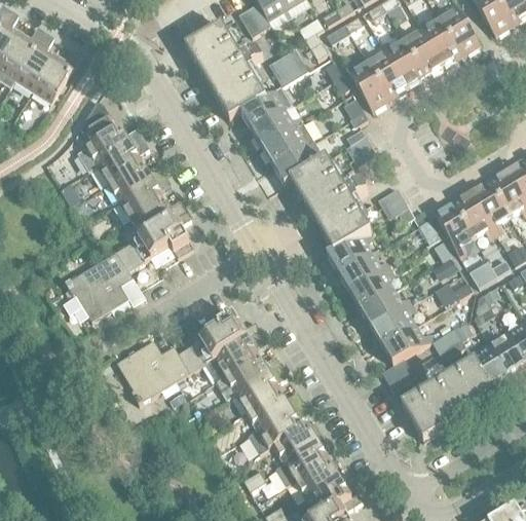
[(255,0),(268,21),(287,9),(280,0),(255,0)]
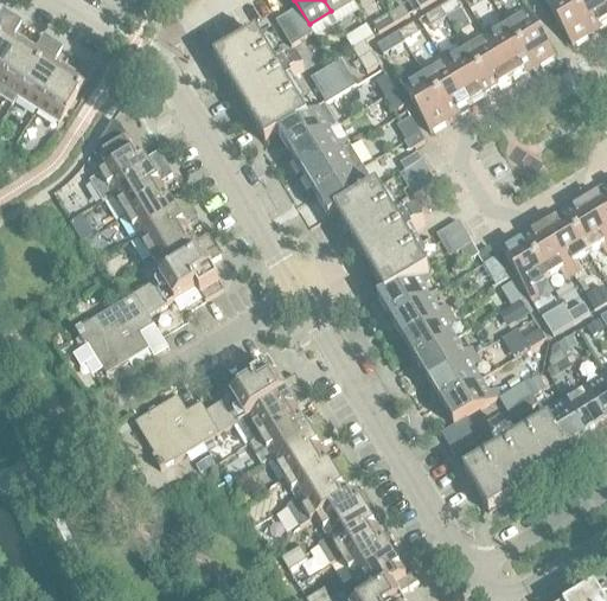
[(324,0),(331,11),(350,0),(324,0)]
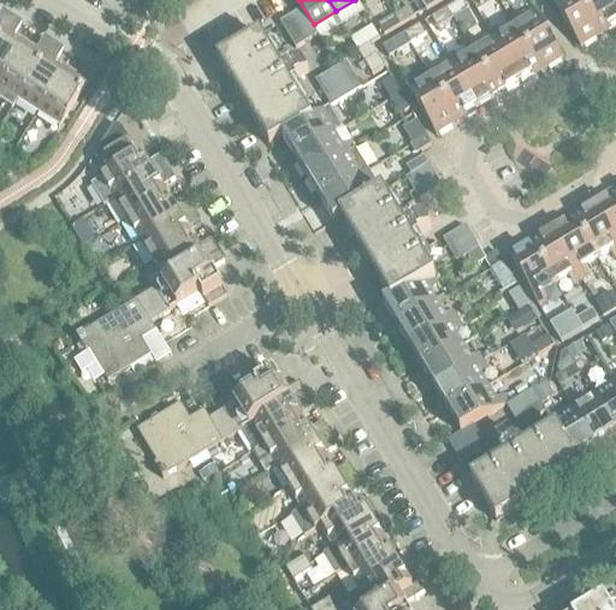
[(452,0),(446,4),(452,15),(468,5),(465,0),(452,0)]
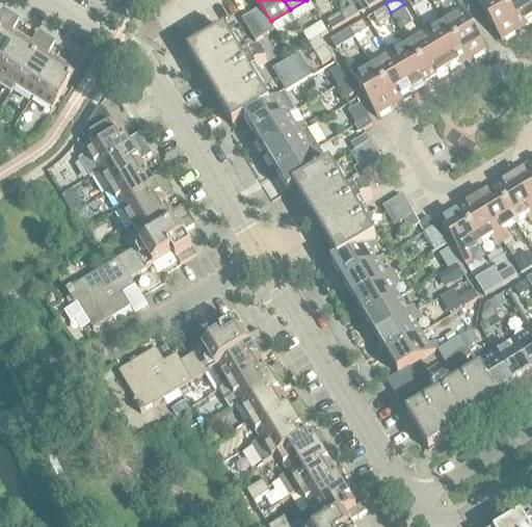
[(512,27),(519,23),(504,0),(478,0),(501,37),(514,29),(512,27)]
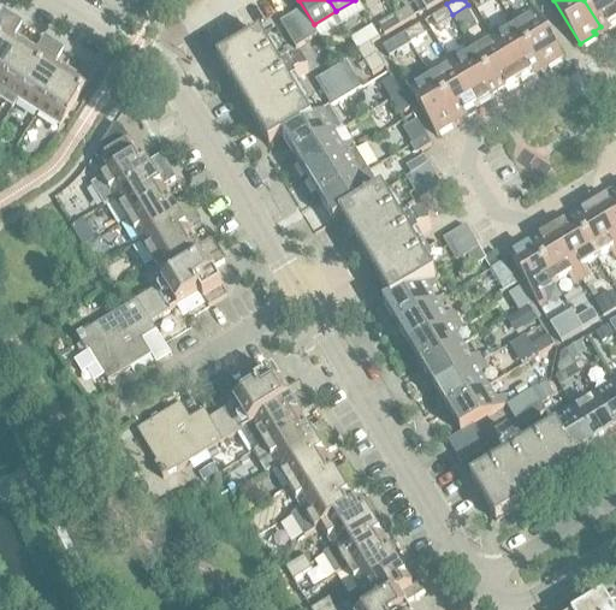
[(584,0),(600,27),(615,17),(615,5),(612,0),(584,0)]
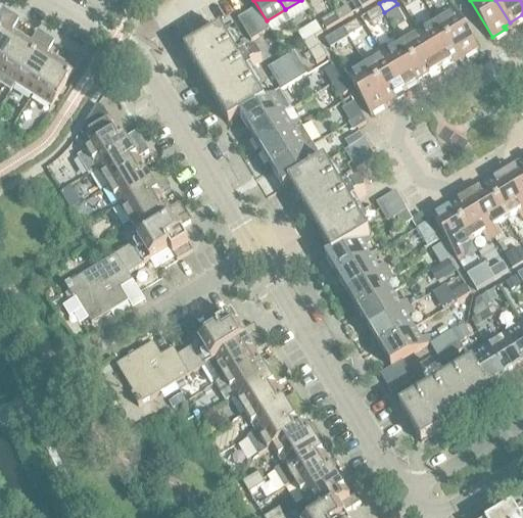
[(347,1),(333,9),(339,18),(352,10),(347,1)]
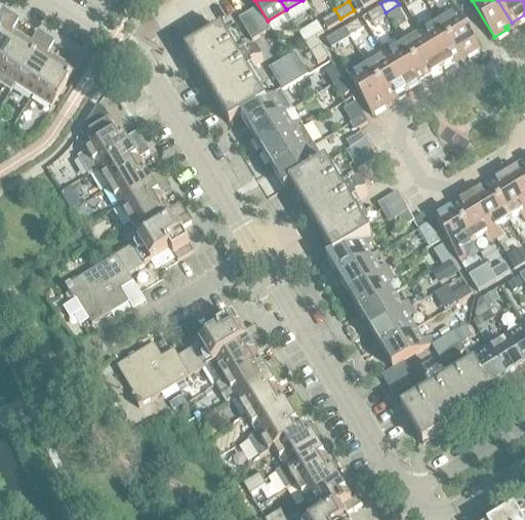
[(450,13),(439,20),(459,54),(466,50),(467,53),(480,45),(453,2),(446,6),(450,13)]
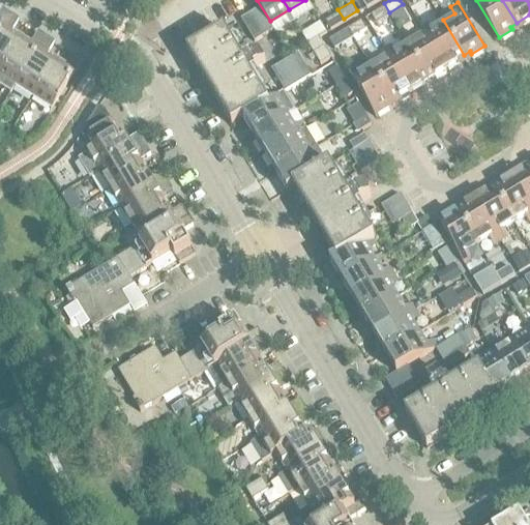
[(260,3),(240,15),(255,37),(273,26),(260,3)]
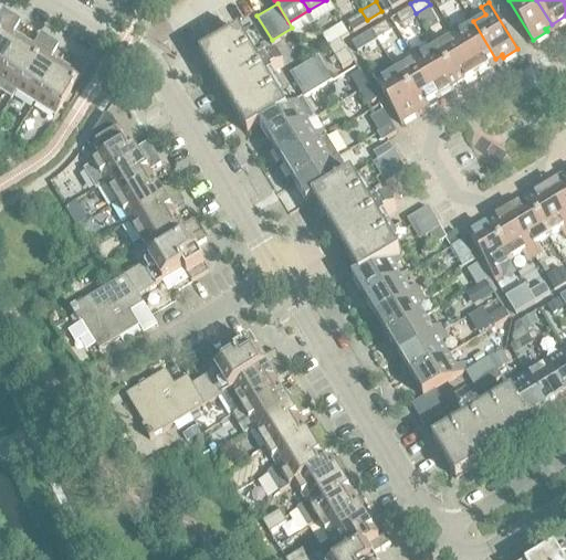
[(410,3),(396,12),(401,21),(416,13),(410,3)]
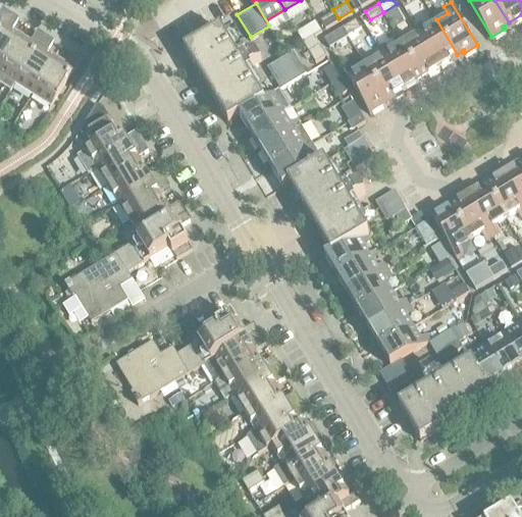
[(0,23),(9,10),(1,5),(0,5),(0,23)]
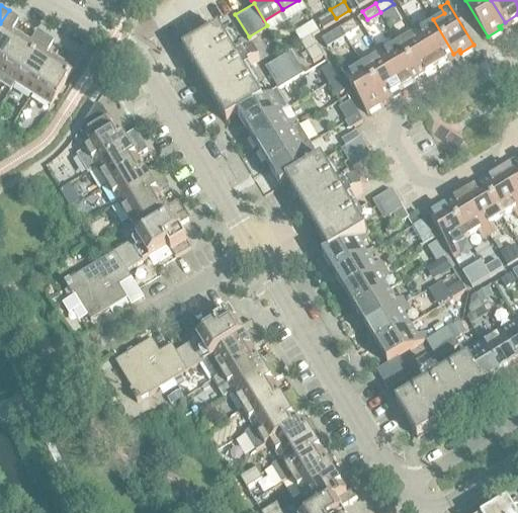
[(323,25),(336,18),(330,9),(318,17),(323,25)]
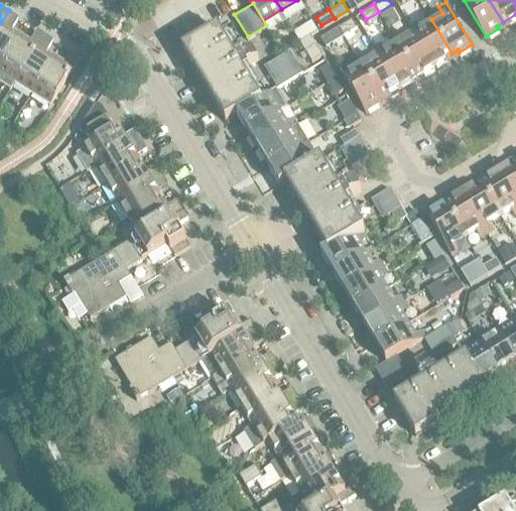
[(9,10),(0,23),(0,61),(14,39),(5,34),(17,15),(9,10)]
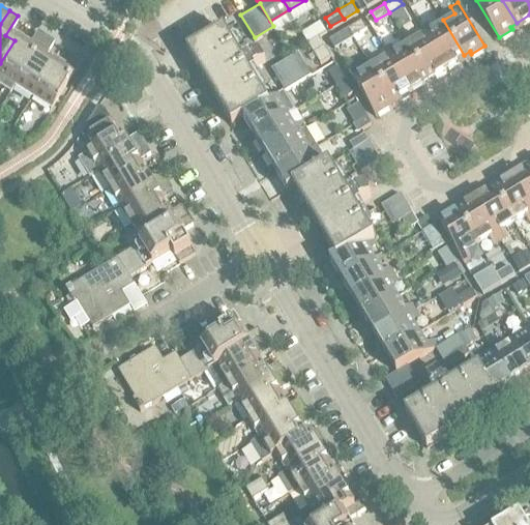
[(361,17),(347,25),(353,34),(366,26),(361,17)]
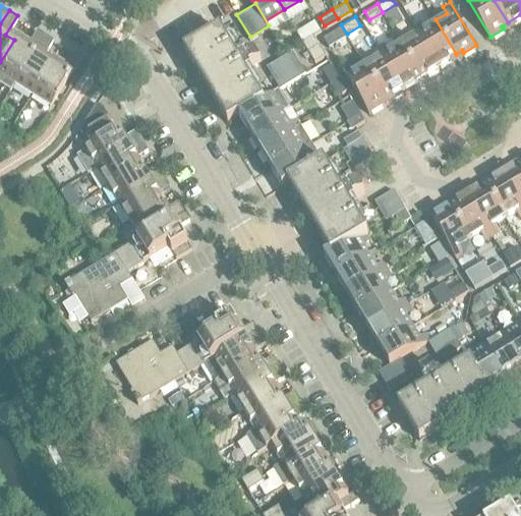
[(296,30),(307,48),(314,59),(326,53),(319,42),(313,33),(321,29),(314,17),(296,30)]
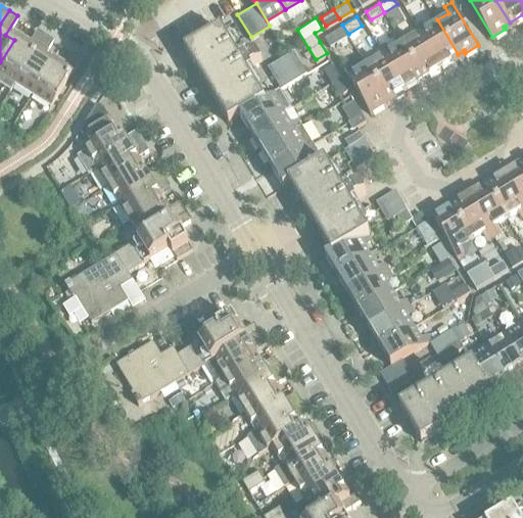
[(422,19),(416,24),(440,64),(458,54),(437,19),(427,27),(422,19)]
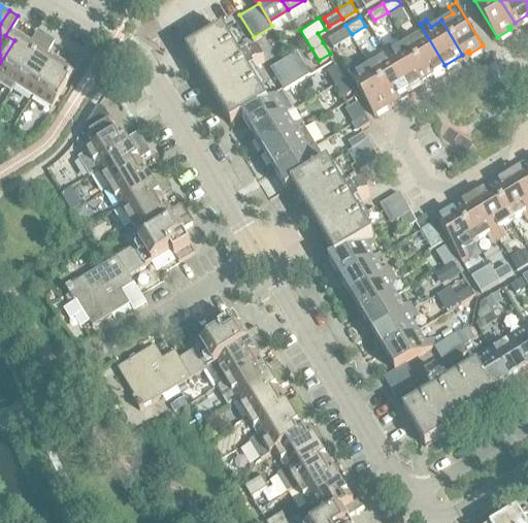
[(417,35),(405,41),(427,76),(444,65),(420,24),(413,28),(417,35)]
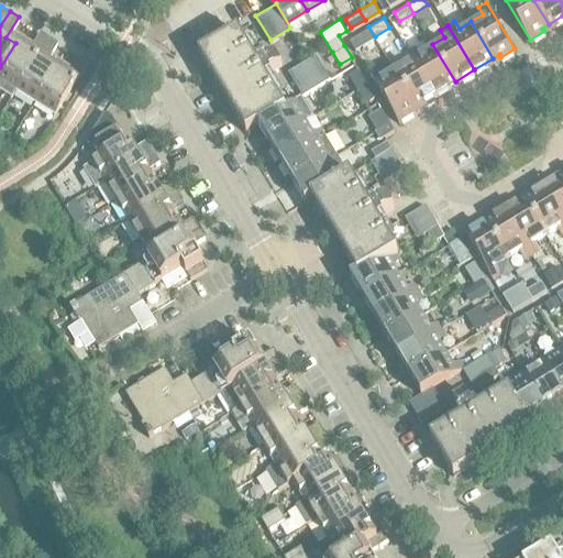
[(238,26),(198,51),(210,70),(222,89),(233,109),(246,129),(257,122),(257,121),(285,105),(284,102),(278,94),(244,39),(238,26)]
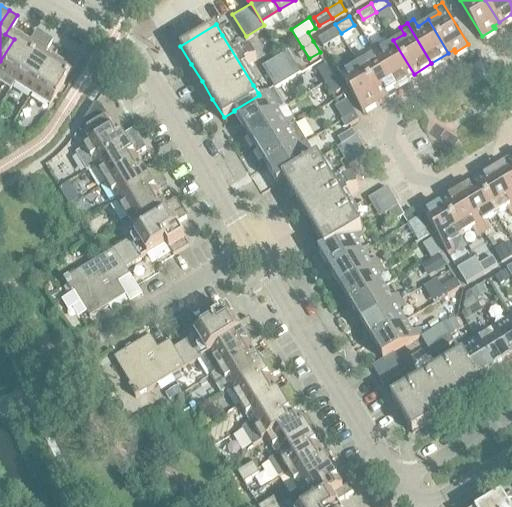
[(341,33),(335,24),(318,35),(323,44),(341,33)]
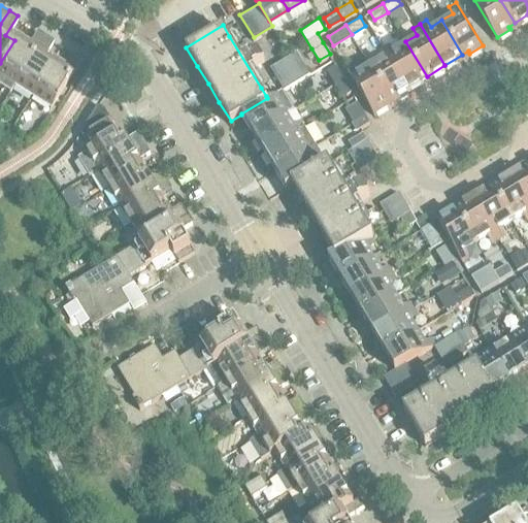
[(14,40),(0,63),(0,82),(9,88),(15,79),(44,33),(36,28),(24,46),(14,40)]
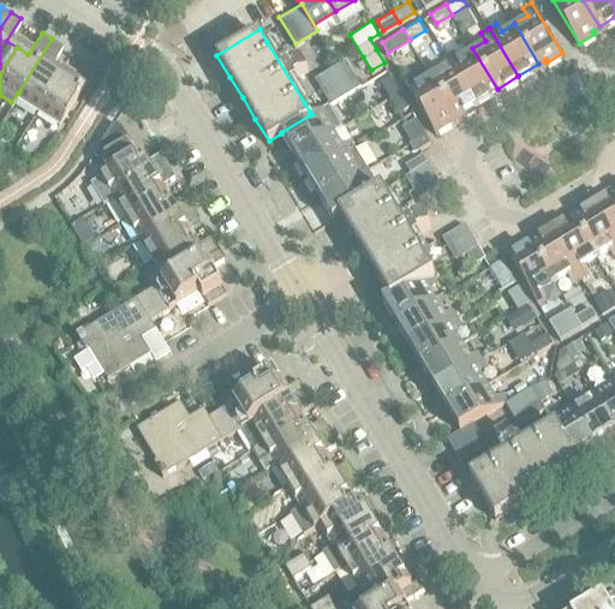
[(52,39),(18,93),(39,106),(59,73),(48,67),(61,45),(52,39)]
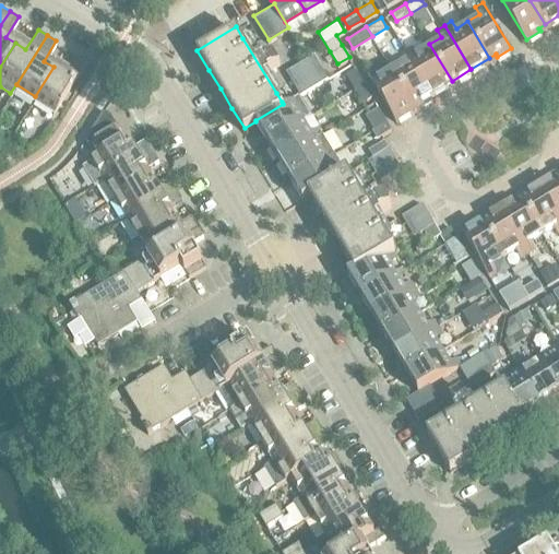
[(414,44),(406,48),(432,92),(452,81),(429,44),(418,51),(414,44)]
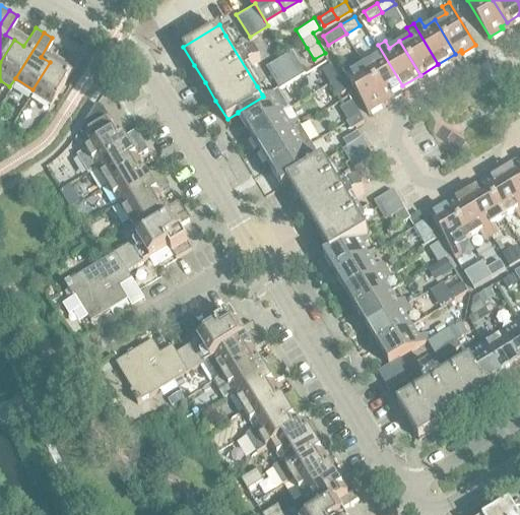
[(375,56),(364,62),(385,97),(402,85),(378,45),(371,49),(375,56)]
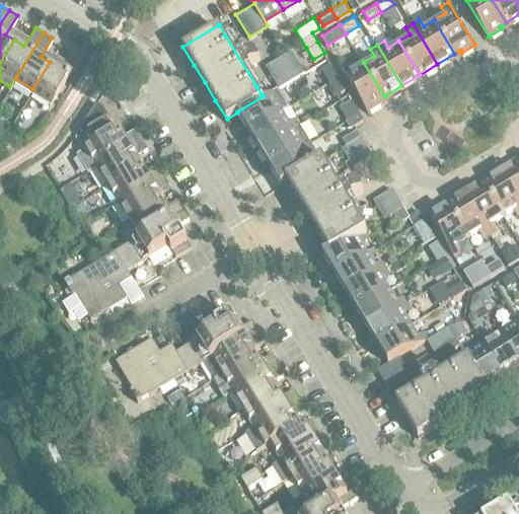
[(249,48),(241,53),(248,63),(260,56),(256,51),(253,46),(249,48)]
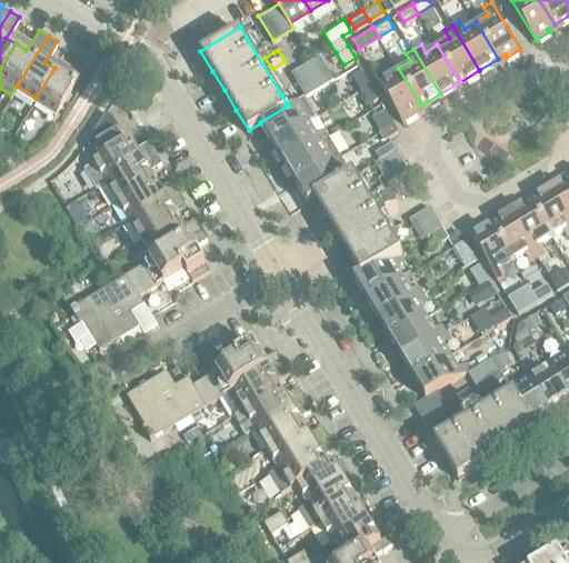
[(319,53),(311,58),(327,81),(333,77),(319,53)]
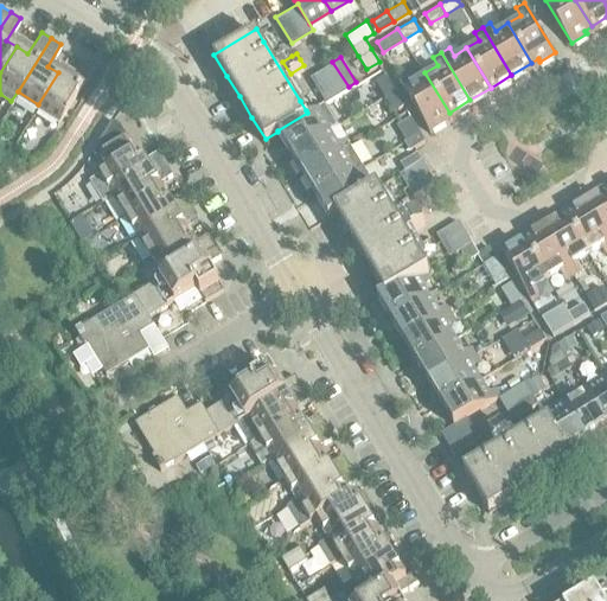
[(58,72),(38,104),(59,117),(94,64),(83,58),(69,80),(58,72)]
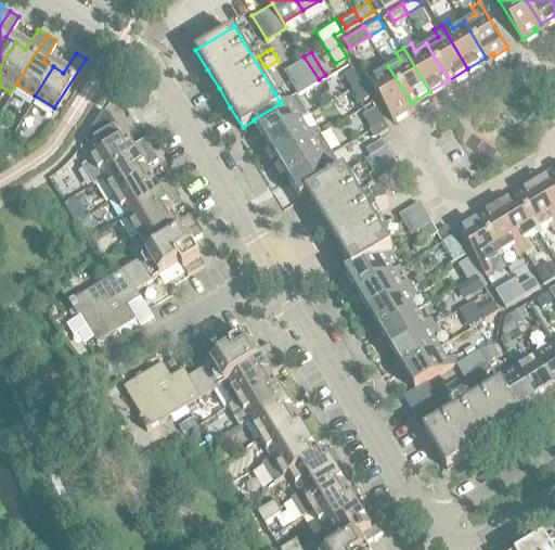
[(298,92),(319,79),(304,56),(284,68),(298,92)]
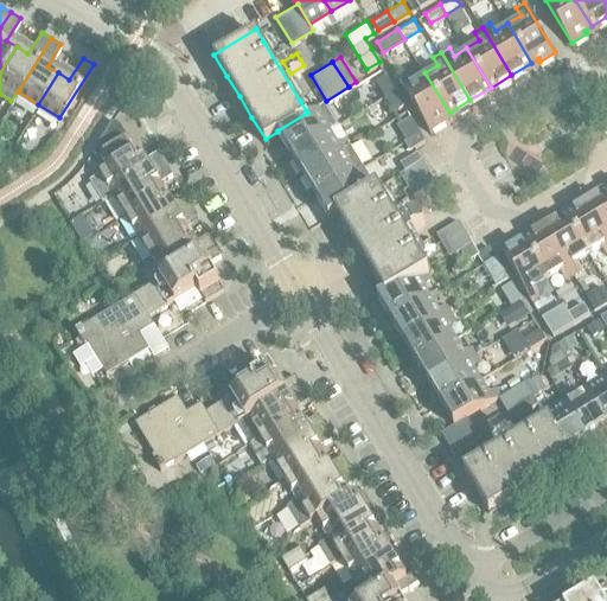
[(375,78),(384,94),(395,88),(385,72),(375,78)]
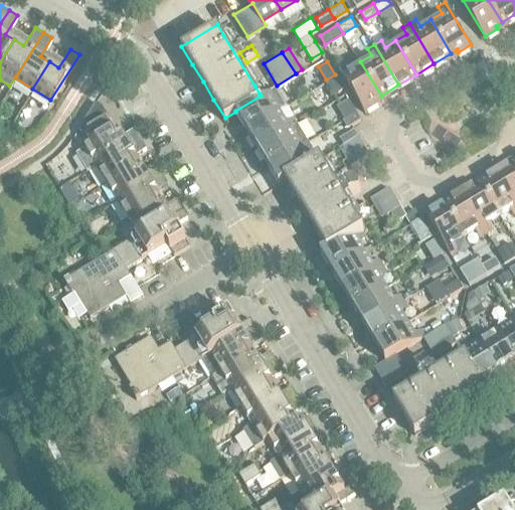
[(346,61),(338,66),(364,109),(377,102),(375,99),(381,96),(360,61),(350,68),(346,61)]
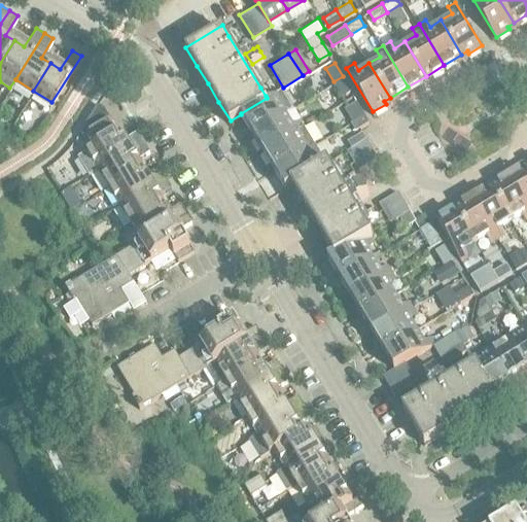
[(342,95),(351,89),(343,76),(334,81),(342,95)]
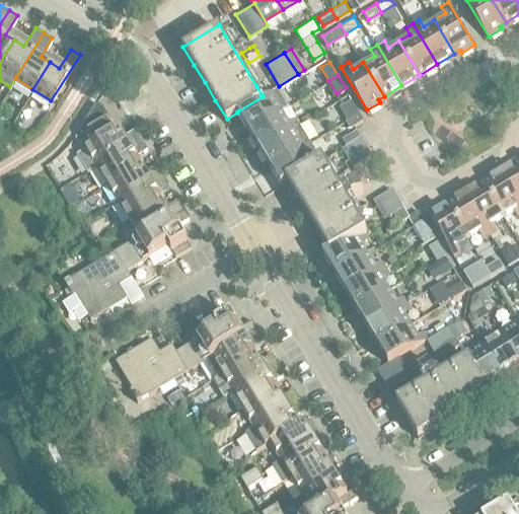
[(263,96),(237,112),(237,113),(247,129),(282,108),(275,97),(282,93),(277,85),(262,94),(263,96)]
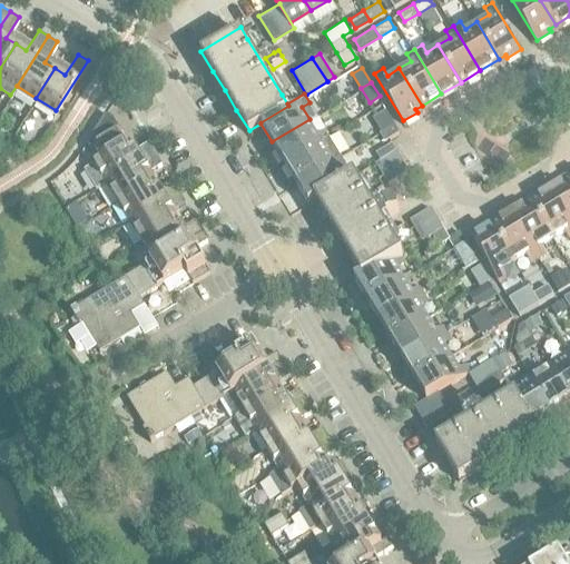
[(381,129),(394,120),(385,107),(372,115),(381,129)]
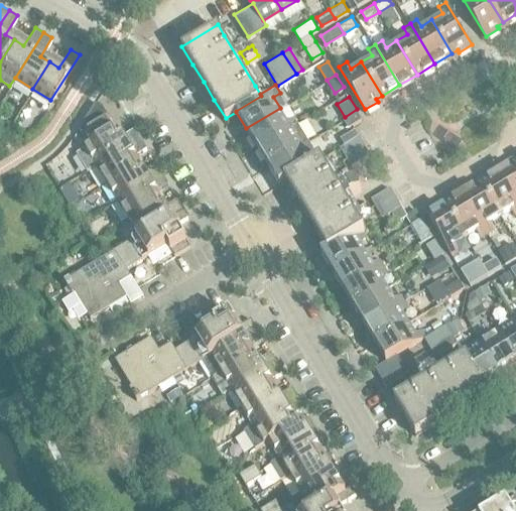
[(280,108),(246,128),(257,145),(297,121),(293,114),(286,119),(280,108)]
